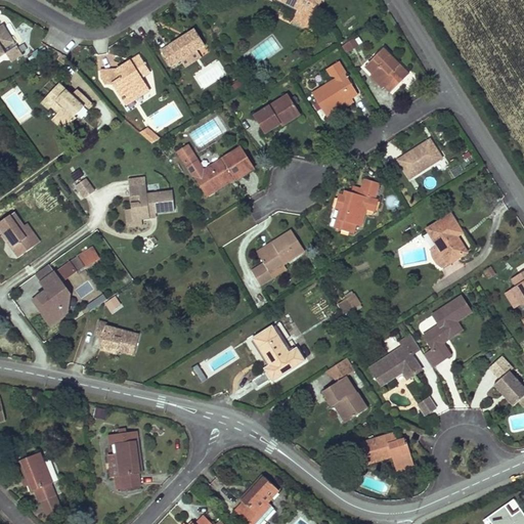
[(276,0),(298,11),(293,22),(308,29),(322,0),(276,0)]
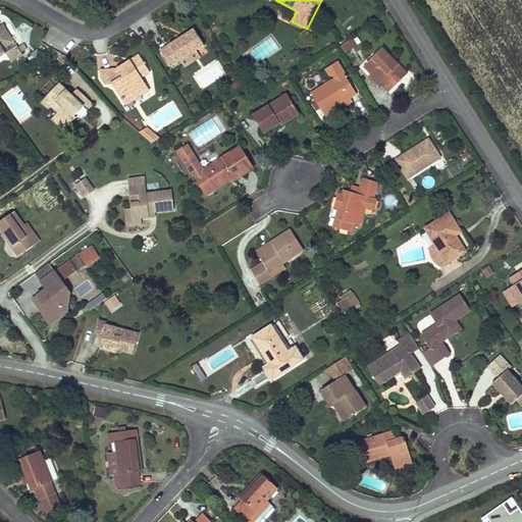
[(0,57),(7,53),(4,48),(15,41),(3,23),(0,25),(0,57)]
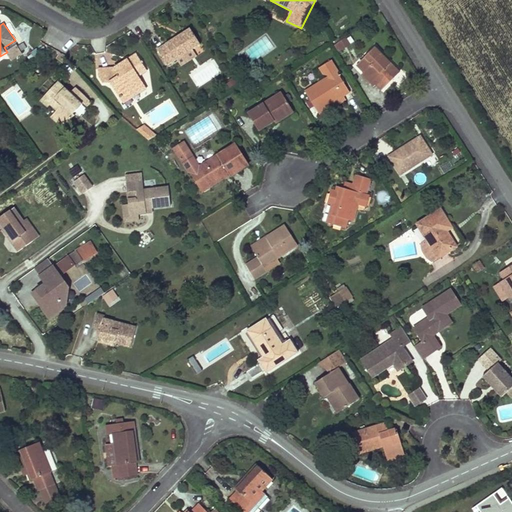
[(177,39),(159,51),(169,68),(202,46),(191,30),(181,37),(182,39),(178,42),(177,39)]
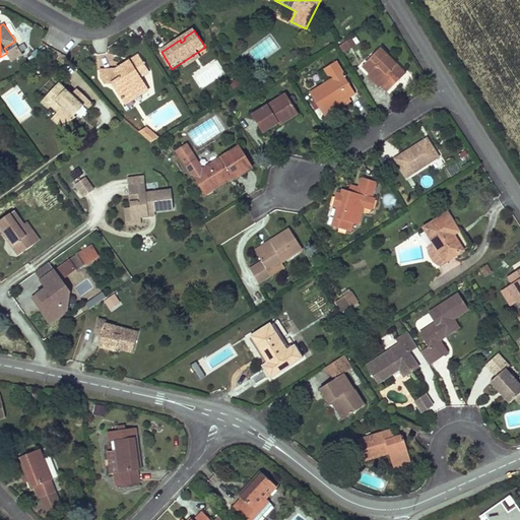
[(344,52),(355,45),(350,37),(339,45),(344,52)]
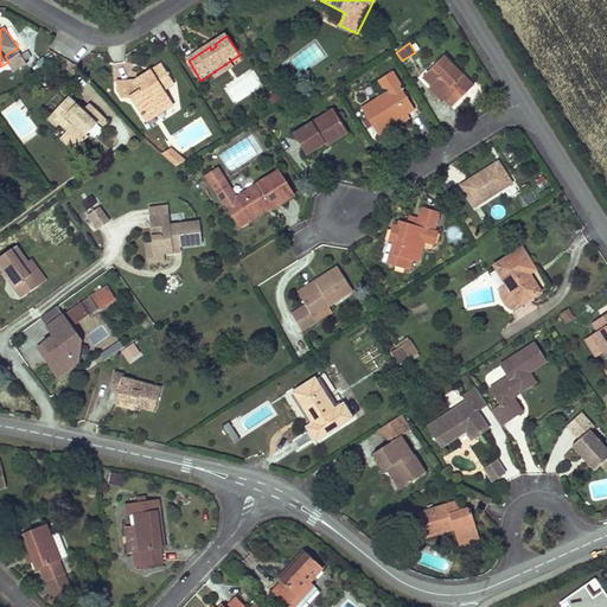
[(445,57),(423,78),(432,87),(433,84),(442,94),(440,95),(453,107),(467,93),(465,91),(472,83),(445,57)]
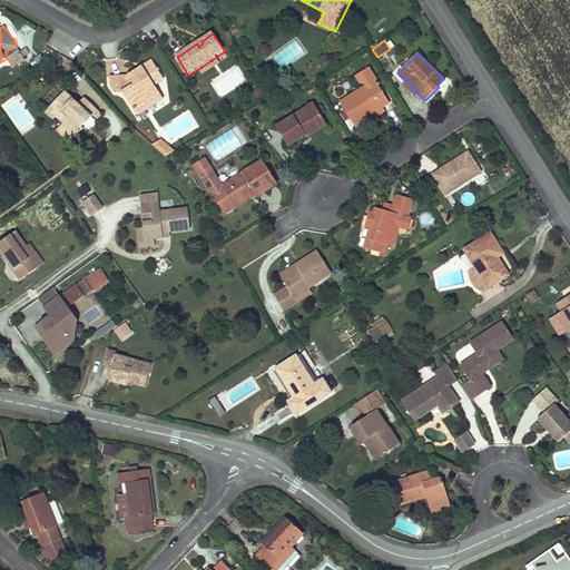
[(130,76),(112,76),(114,85),(118,92),(126,91),(136,108),(147,101),(149,101),(154,102),(155,100),(155,97),(161,92),(157,85),(167,79),(155,60),(136,71),(138,75),(133,78),(130,76)]
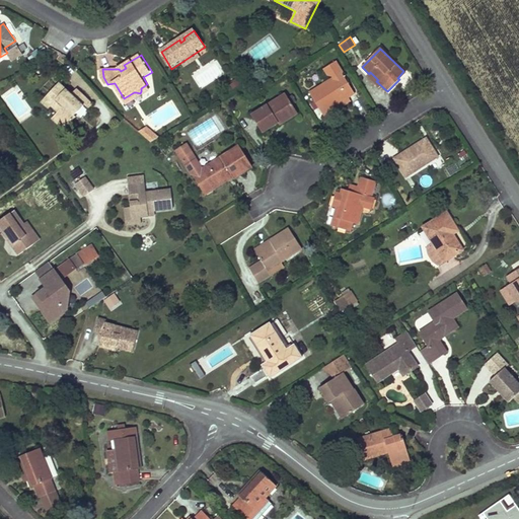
[(355,94),(342,74),(343,73),(336,62),(324,69),(328,76),(330,76),(332,75),(335,78),(310,93),(323,114),(349,98),(355,94)]
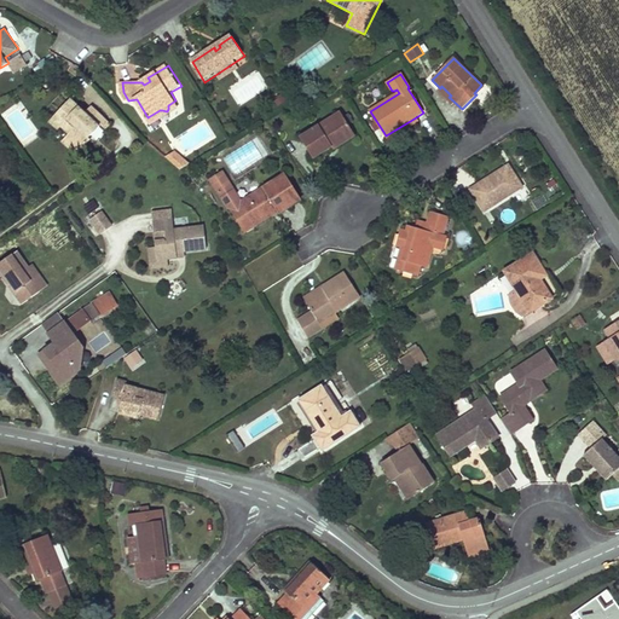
[(481,85),(474,93),(476,94),(484,87),(481,85)]
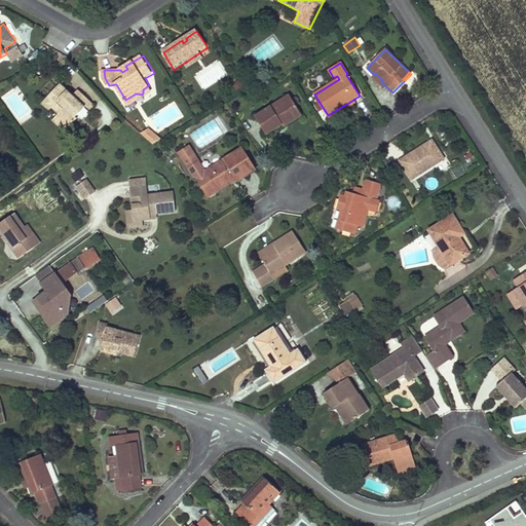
[(374,75),(372,77),(379,84),(381,82),(383,81),(375,73),(374,75)]
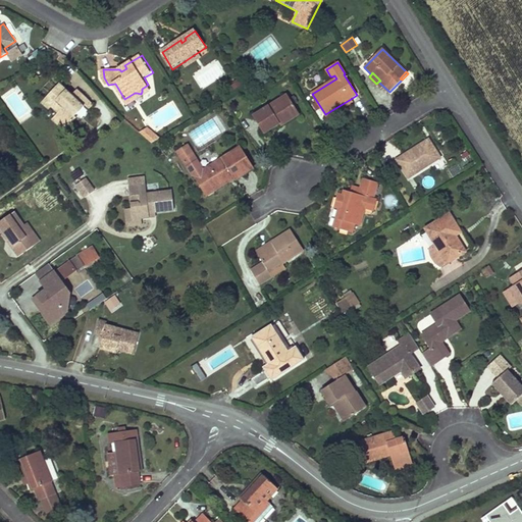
[(60,83),(46,99),(53,106),(59,112),(56,116),(68,126),(76,117),(74,115),(77,113),(79,114),(90,101),(77,90),(72,95),(60,83)]
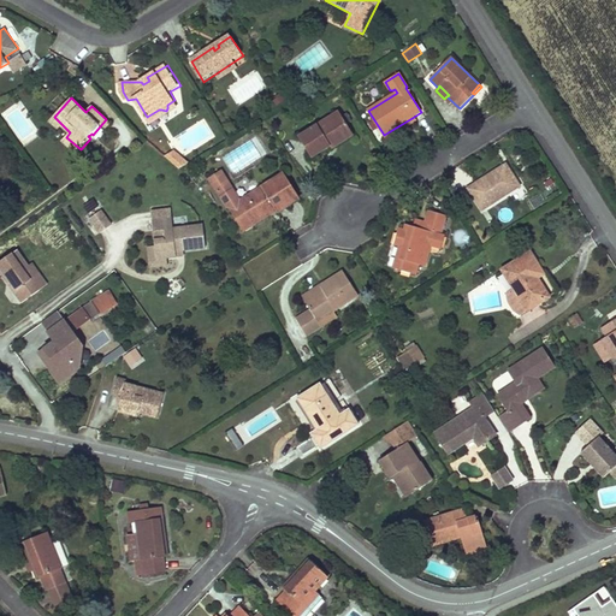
[(170,113),(179,107),(175,100),(167,105),(167,108),(166,111),(161,110),(159,110),(147,117),(152,124),(166,116),(170,113)]
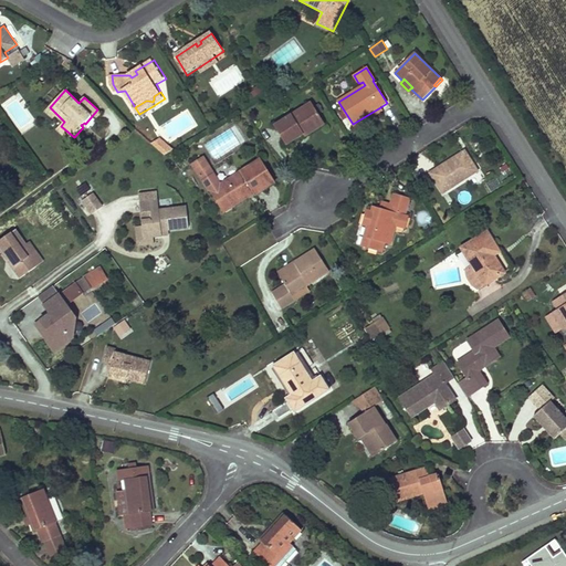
[(312,103),(275,126),(286,145),(304,134),(302,132),(306,128),(307,130),(323,121),(312,103)]
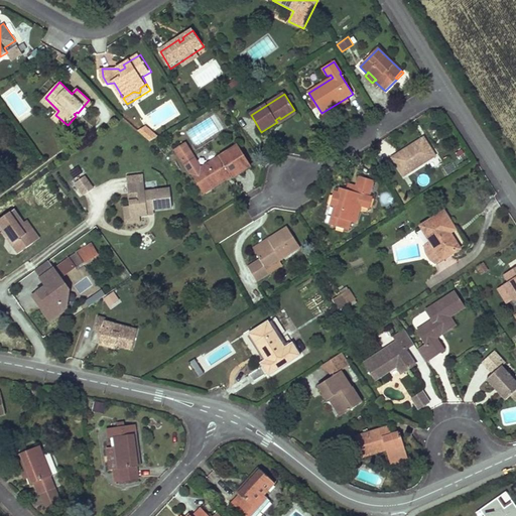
[(45,98),(42,101),(49,108),(52,105),(45,98)]
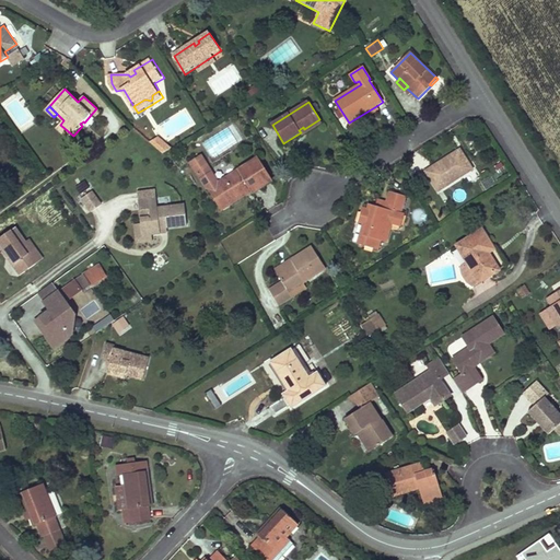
[(376,106),(349,123),(351,127),(378,108),(376,106)]
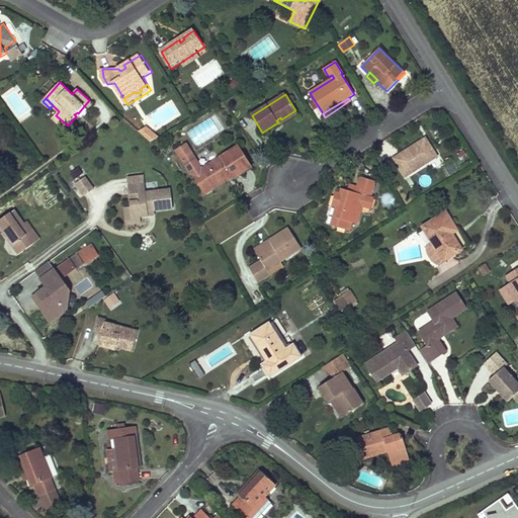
[(297,113),(295,110),(281,119),(280,117),(276,120),(278,122),(279,124),(297,113)]
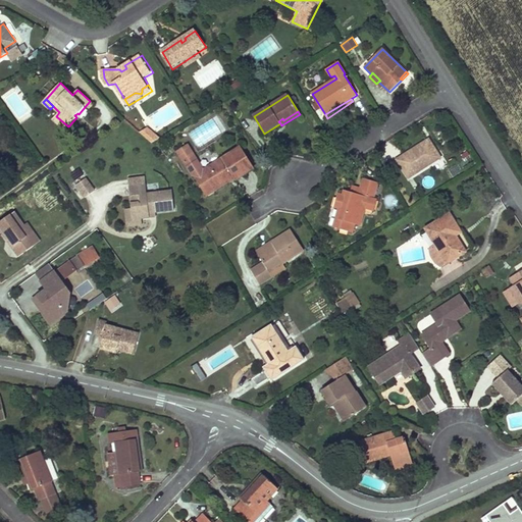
[(56,116),(53,119),(64,131),(68,126),(56,116)]
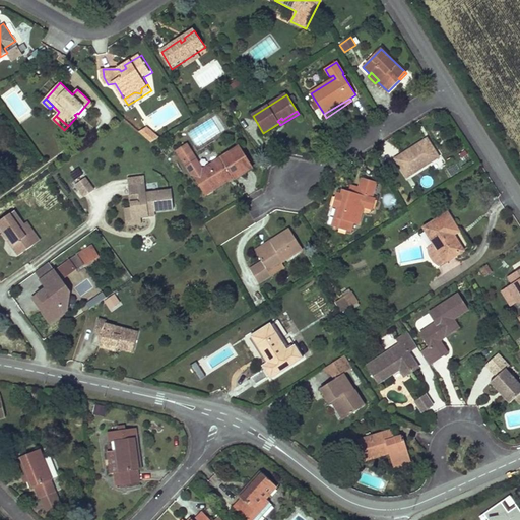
[(146,128),(139,132),(151,143),(158,139),(146,128)]
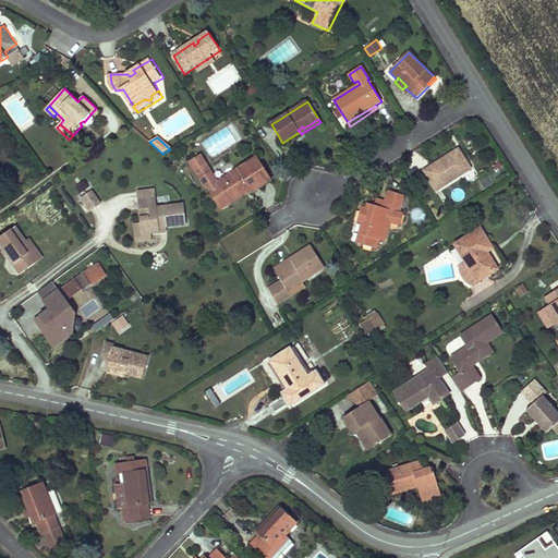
[(459,149),(424,171),(436,190),(471,168),(459,149)]
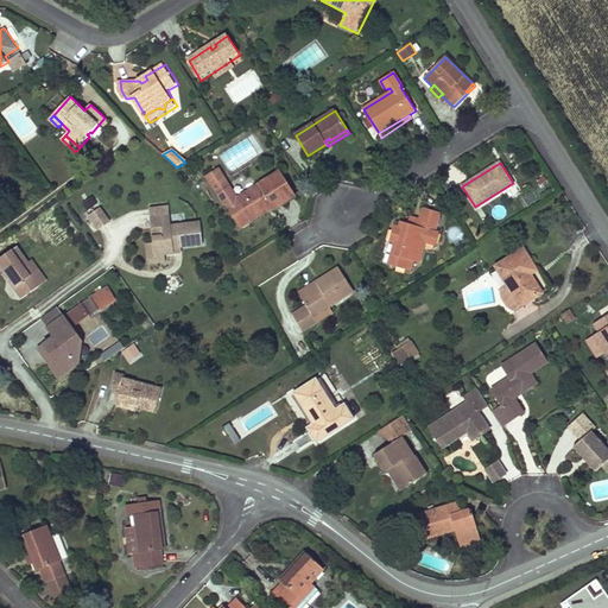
[(229,185),(219,191),(234,217),(245,210),(249,219),(272,204),(273,208),(274,209),(296,196),(282,173),(239,200),(229,185)]
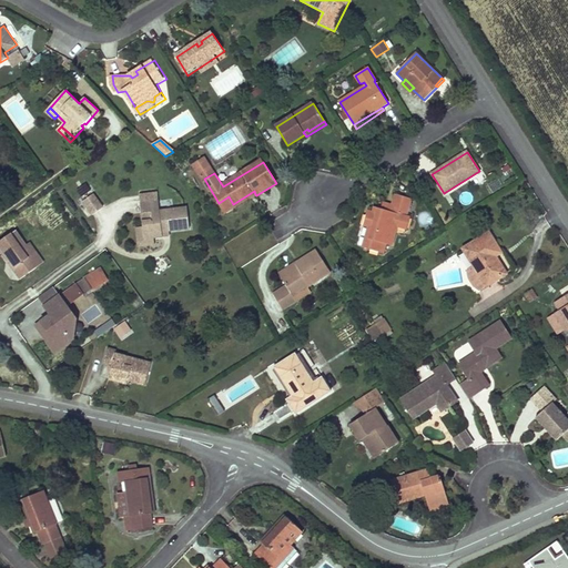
[(210,166),(200,173),(204,179),(214,173),(210,166)]
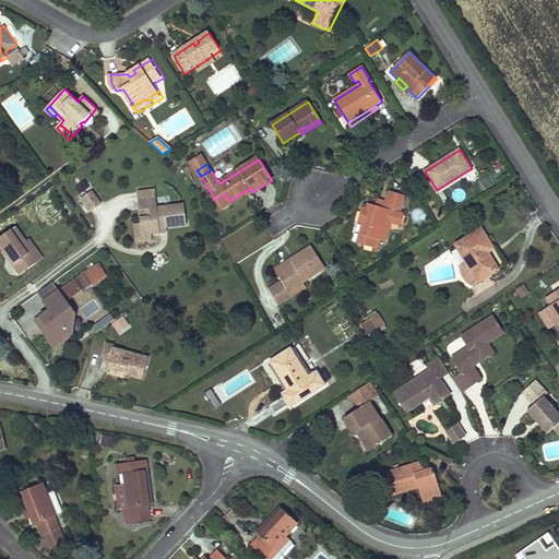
[(80,193),(88,187),(84,180),(75,186),(80,193)]
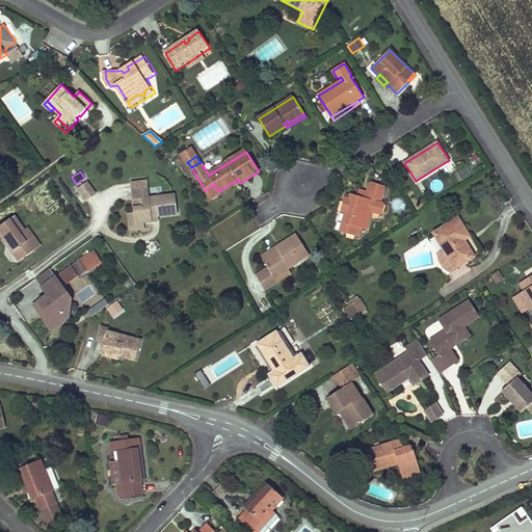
[(220,193),(239,182),(238,179),(218,191),(214,184),(205,190),(211,200),(220,193)]
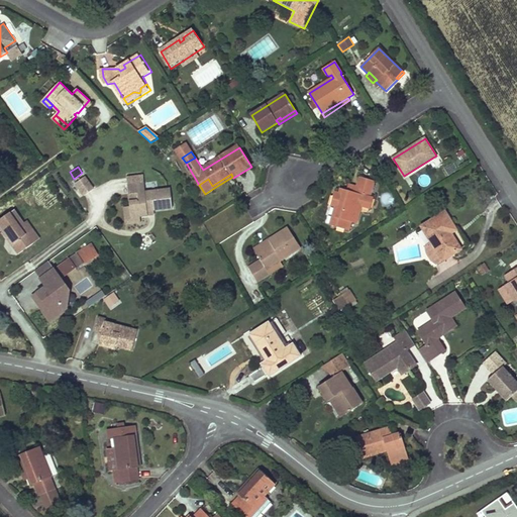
[(82,197),(95,188),(86,175),(73,183),(82,197)]
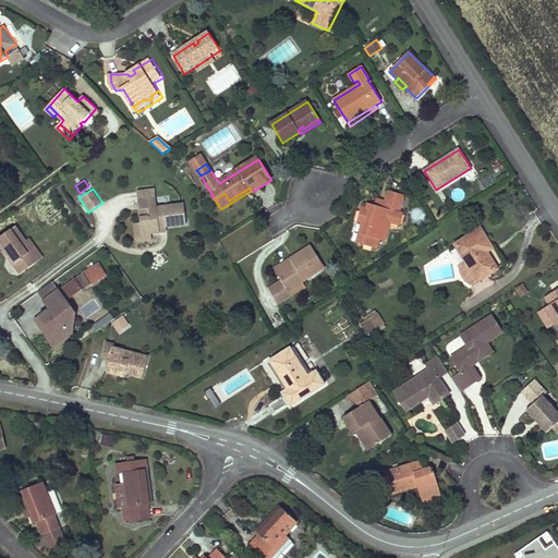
[(404,195),(388,191),(385,201),(383,207),(374,205),(367,203),(366,207),(361,206),(356,221),(362,222),(359,233),(363,234),(360,244),(374,249),(376,239),(379,240),(386,241),(391,222),(400,226),(403,213),(400,213),(404,195)]
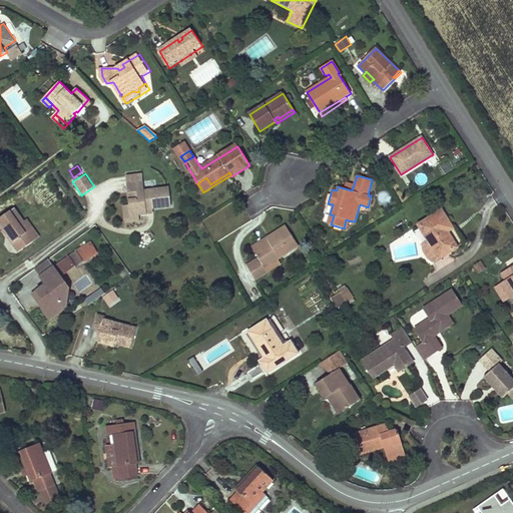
[(138,197),(129,198),(129,203),(131,214),(139,213),(147,212),(147,210),(146,207),(153,206),(171,204),(169,185),(144,188),(143,179),(126,182),(128,191),(137,190),(138,197)]
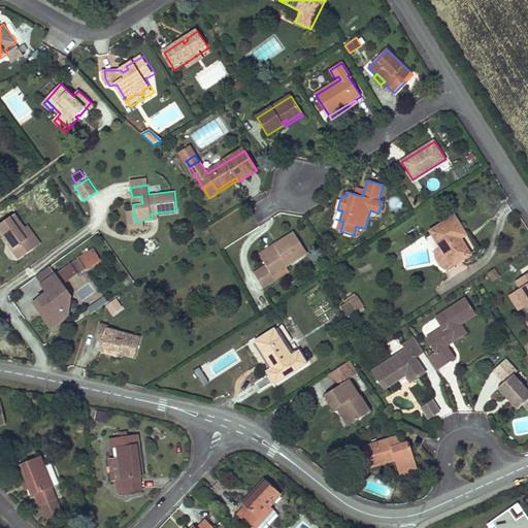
[(135,221),(133,209),(126,210),(128,228),(143,226),(143,220),(135,221)]
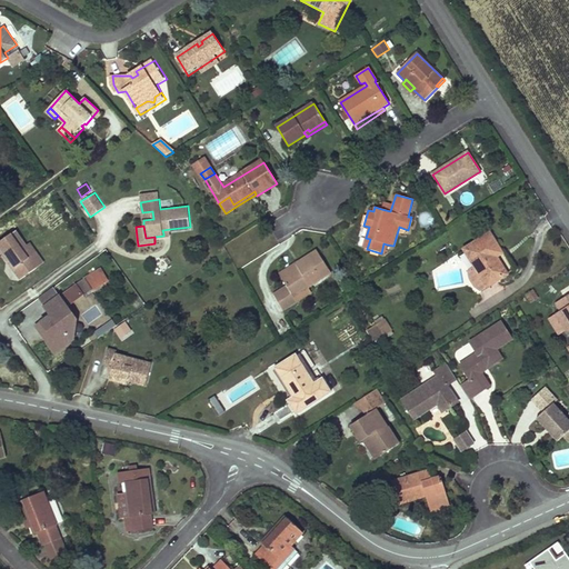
[(38,267),(30,258),(33,255),(27,245),(16,230),(0,241),(0,249),(3,255),(5,253),(10,260),(9,261),(21,279),(38,267)]
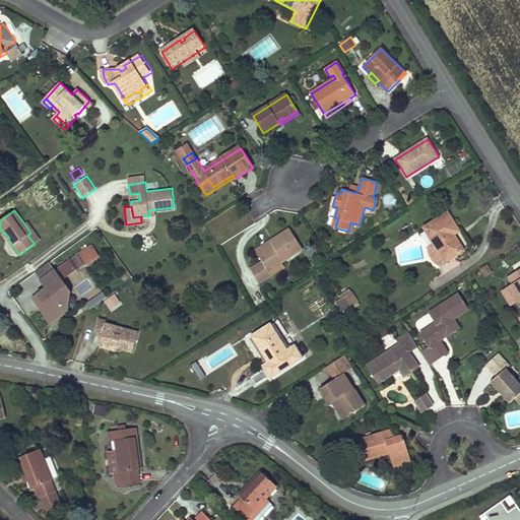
[(448,213),(425,228),(435,244),(428,248),(430,254),(434,261),(440,265),(446,261),(464,250),(454,234),(459,231),(448,213)]
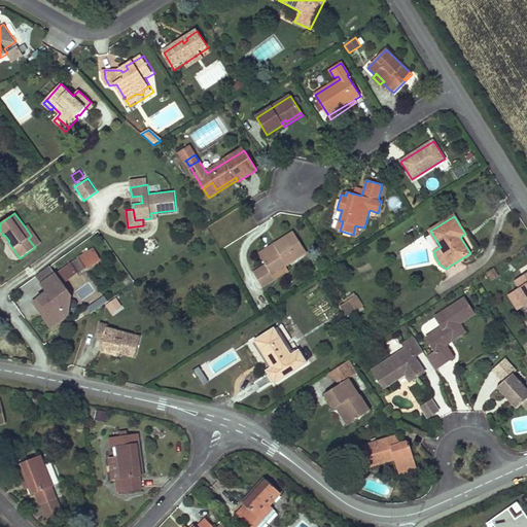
[(41,243),(28,224),(25,226),(31,236),(28,239),(35,247),(41,243)]
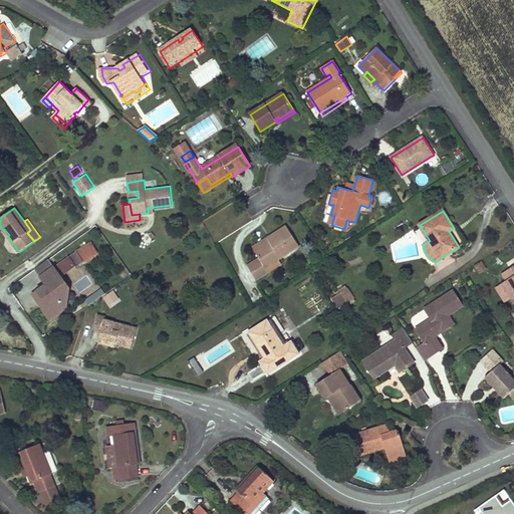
[(286,227),(271,237),(274,240),(270,242),(255,252),(259,259),(248,266),(257,281),(270,273),(267,267),(279,259),(299,247),(286,227)]
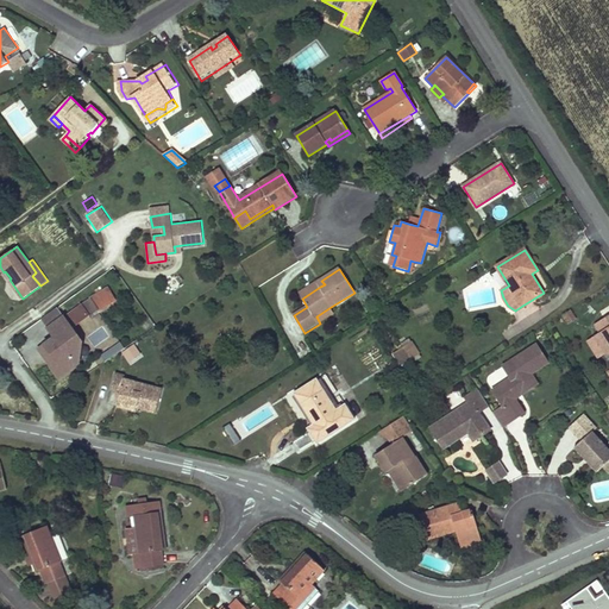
[(300,294),(302,299),(320,287),(318,283),(300,294)]
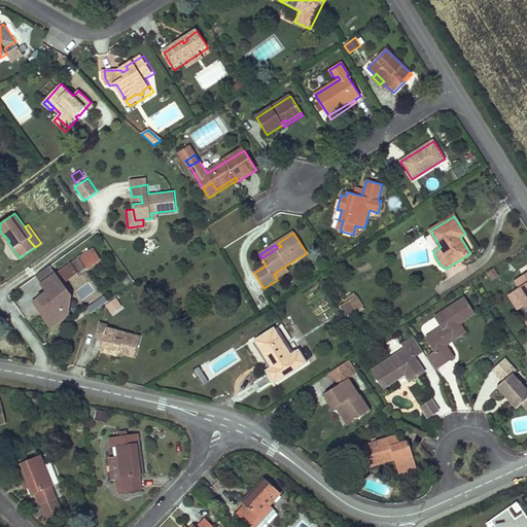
[(95,249),(78,258),(85,270),(101,260),(95,249)]
